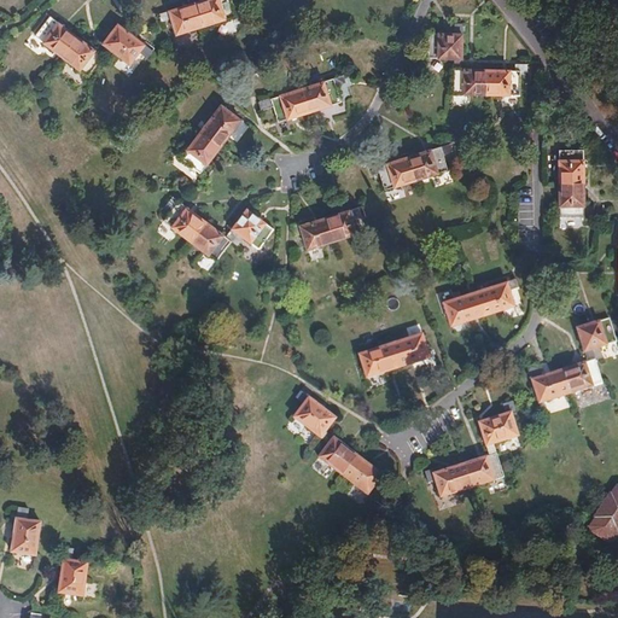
[(203,0),(196,3),(204,27),(233,18),(227,0),(203,0)]
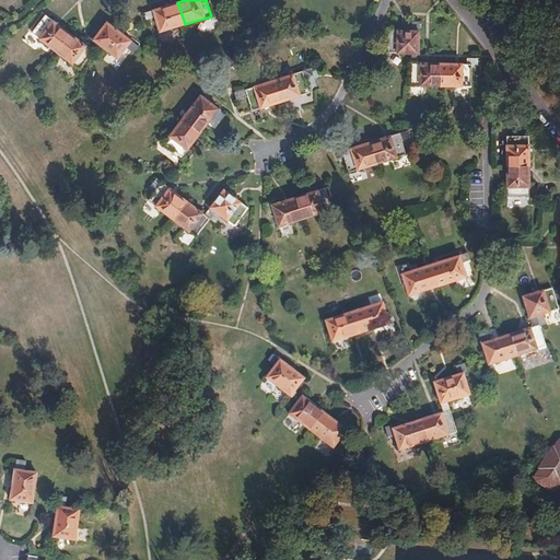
[(185,24),(177,2),(142,13),(144,20),(153,16),(158,33),(185,24)]
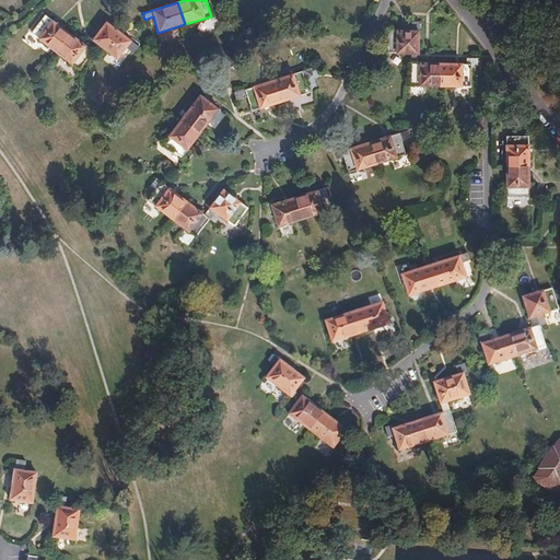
[(54,53),(67,34),(43,15),(28,34),(54,53)]
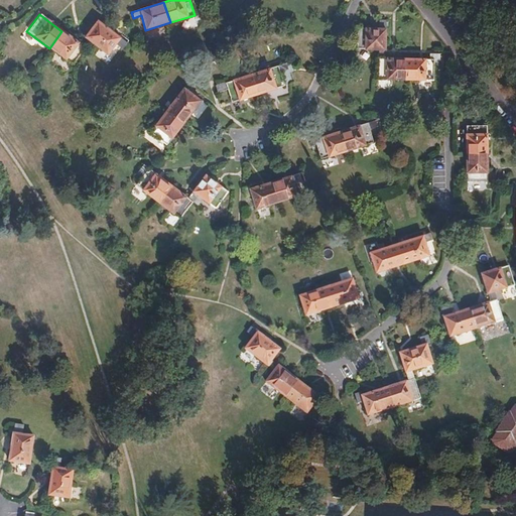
[(83,38),(84,38),(90,42),(107,55),(115,44),(119,38),(96,21),(83,38)]
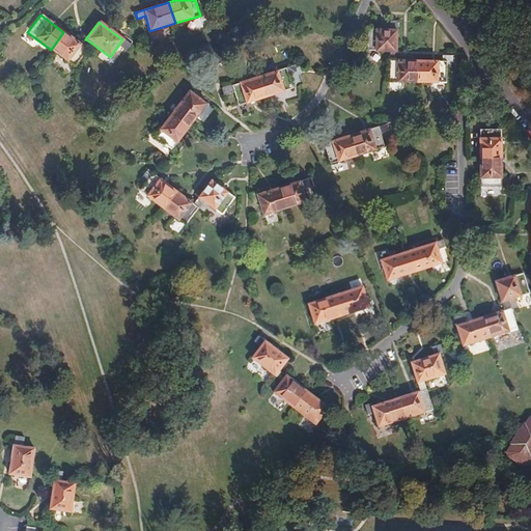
[(387,51),(395,51),(395,22),(389,22),(389,30),(367,29),(366,51),(387,51)]
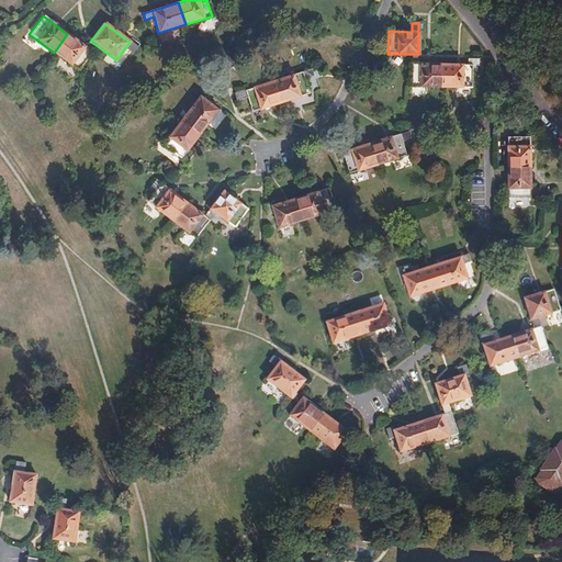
[(82,46),(67,34),(54,53),(78,71),(98,46),(91,42),(86,48),(82,46)]
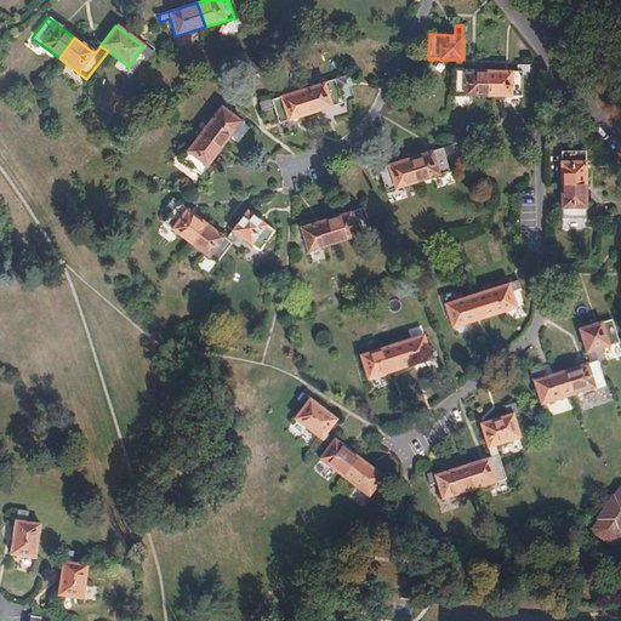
[(97,43),(91,51),(95,53),(101,46),(100,46),(97,43)]
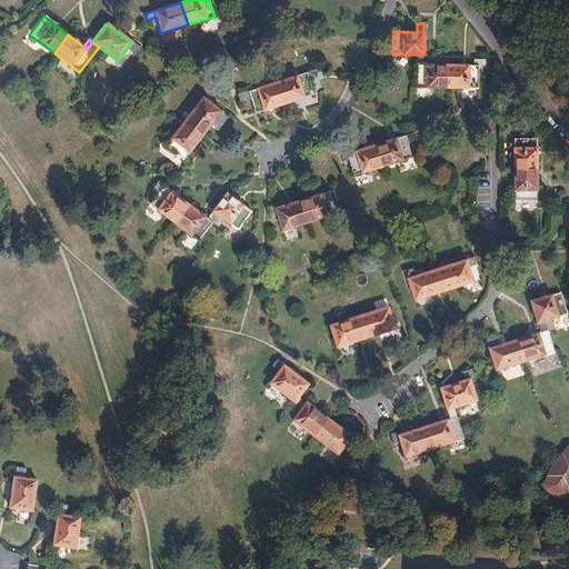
[(139,49),(131,42),(127,49),(135,55),(139,49)]
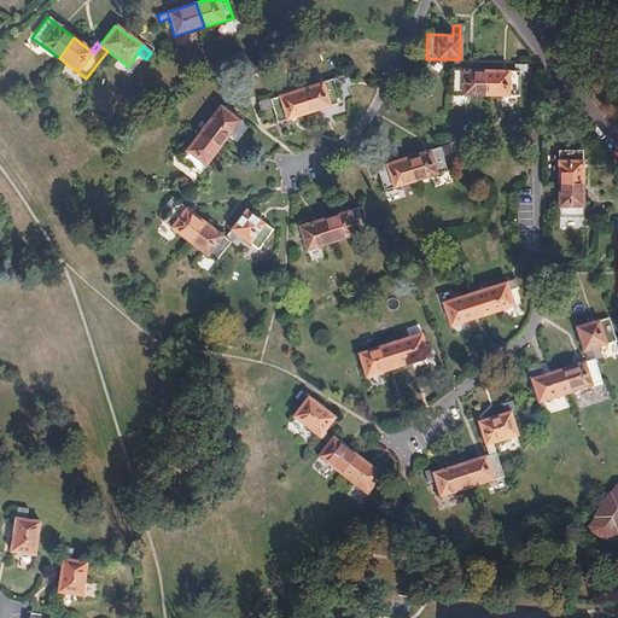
[(460,70),(460,59),(450,59),(452,94),(483,95),(483,71),(460,70)]
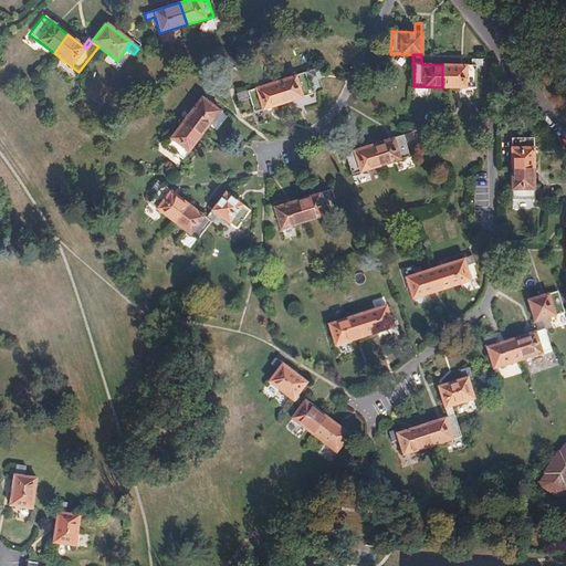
[(470,65),(442,65),(442,87),(472,88),(472,67),(480,67),(480,61),(470,61),(470,65)]
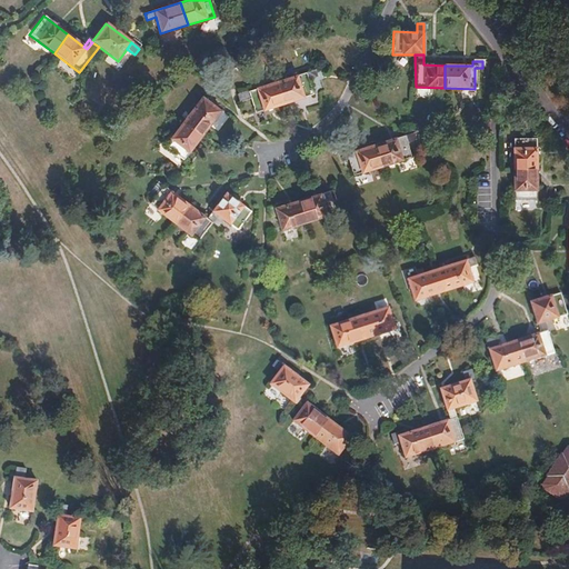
[(315,71),(277,83),(283,105),(312,96),(308,81),(317,79),(315,71)]
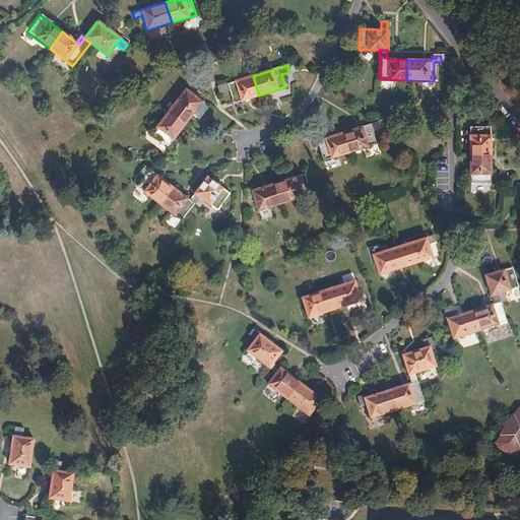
[(259,95),(253,76),(216,87),(218,94),(229,91),(233,104),(259,95)]
